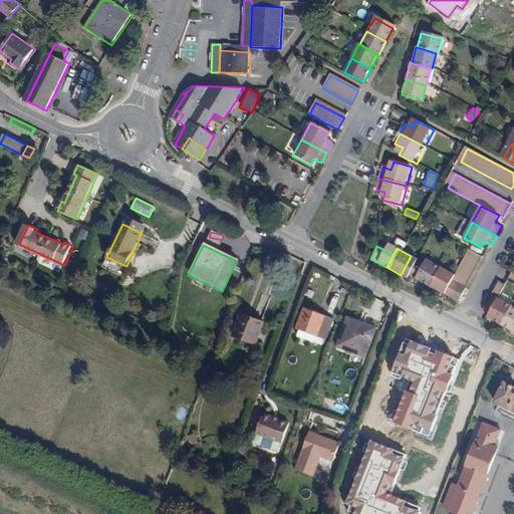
[(470,249),(457,275),(447,294),(461,301),(463,302),(469,289),(468,288),(485,257),(484,257),(470,249)]
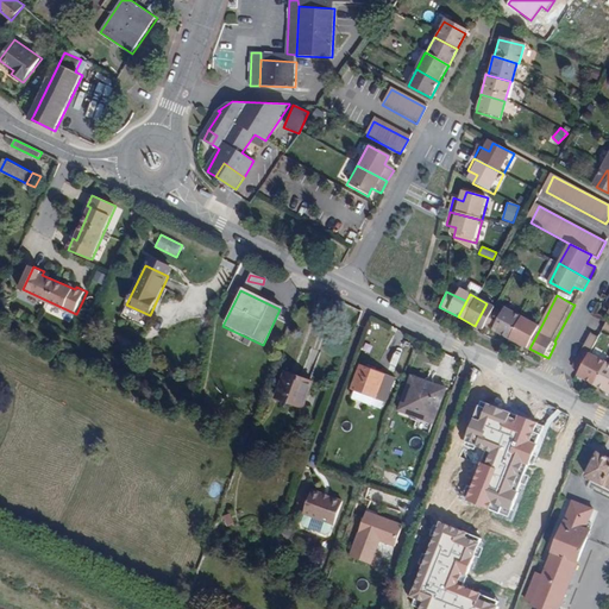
[(487,303),(475,326),(494,334),(494,333),(495,332),(504,313),(487,303)]
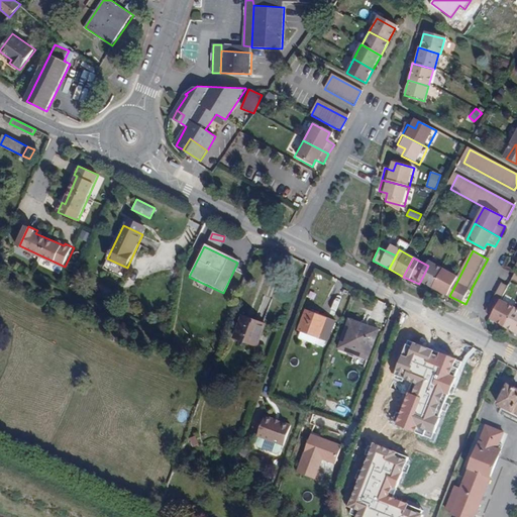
[(428,266),(420,282),(434,289),(444,270),(430,262),(428,266)]
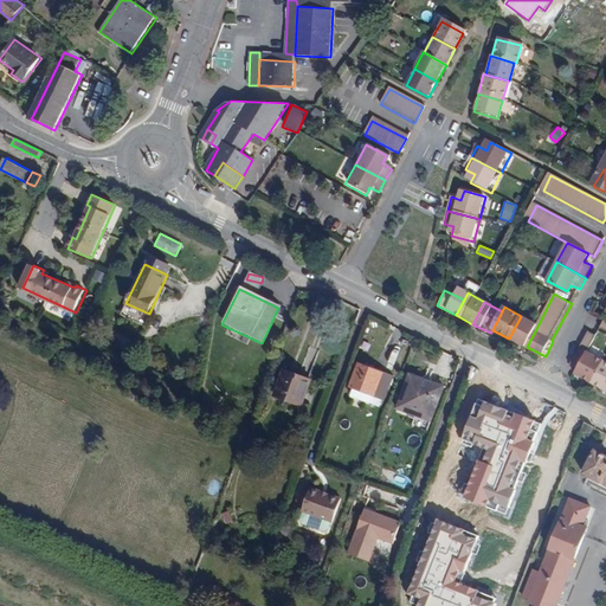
[(92,315),(89,323),(95,326),(96,327),(100,318),(92,315)]
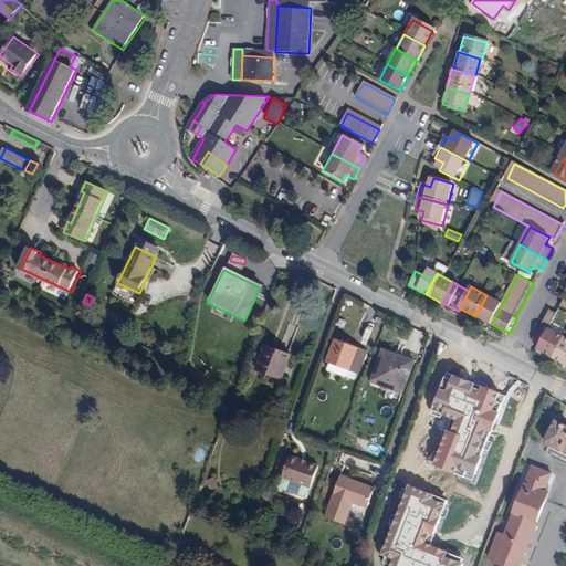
[(503,303),(486,295),(475,316),(492,324),(503,303)]
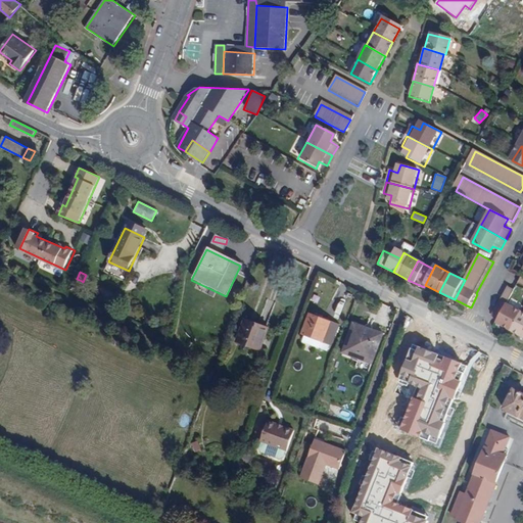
[(77,279),(73,288),(78,290),(82,281),(77,279)]
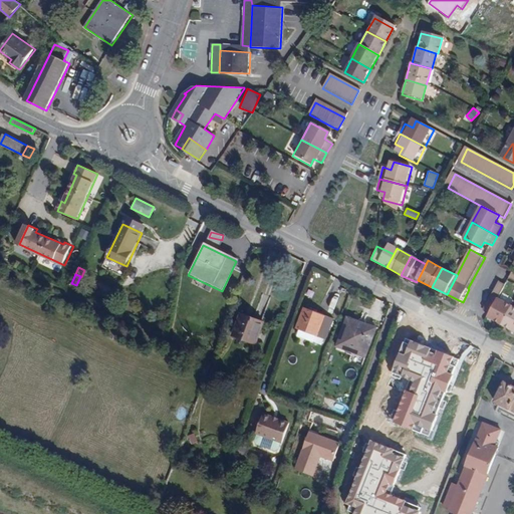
[(499,281),(491,295),(483,310),(490,313),(497,299),(505,284),(499,281)]
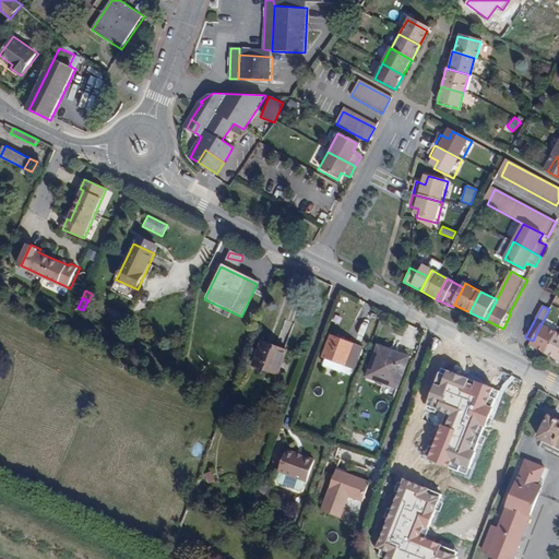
[(546,353),(557,333),(540,325),(533,341),(531,345),(546,353)]
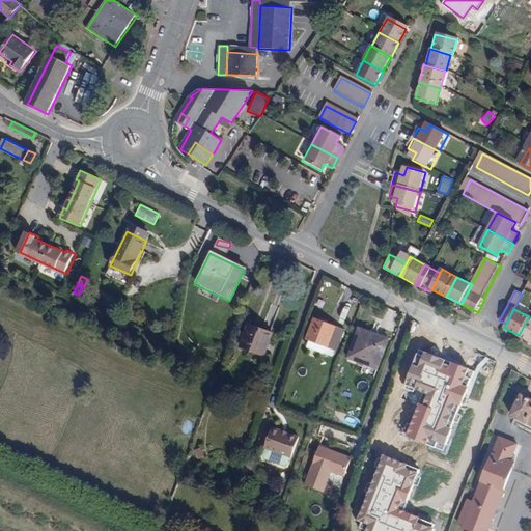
[(530,317),(529,316),(519,335),(530,341),(530,317)]
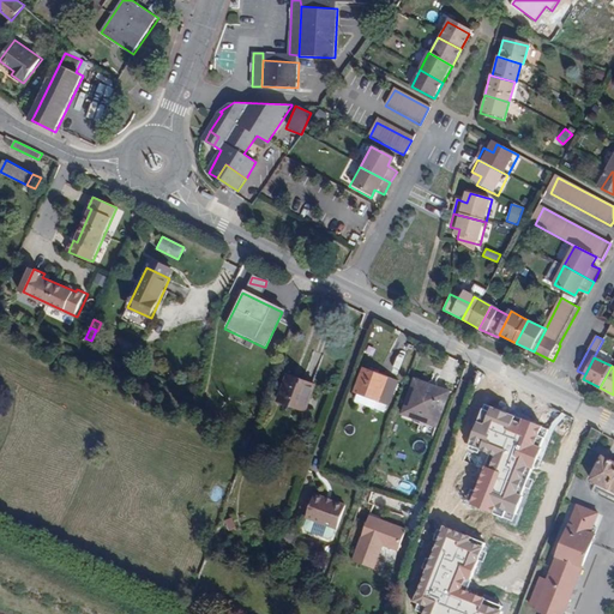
[(356,391),(360,392),(356,402),(374,409),(378,399),(379,399),(392,405),(401,383),(365,369),(356,391)]
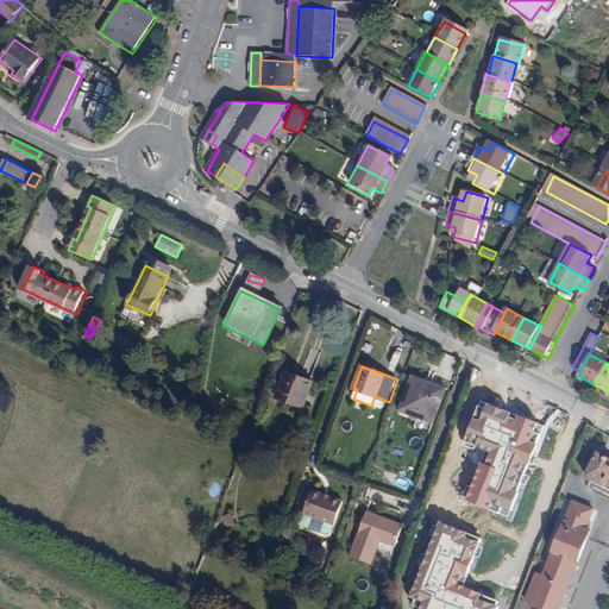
[(313,382),(287,372),(277,397),(303,408),(313,382)]
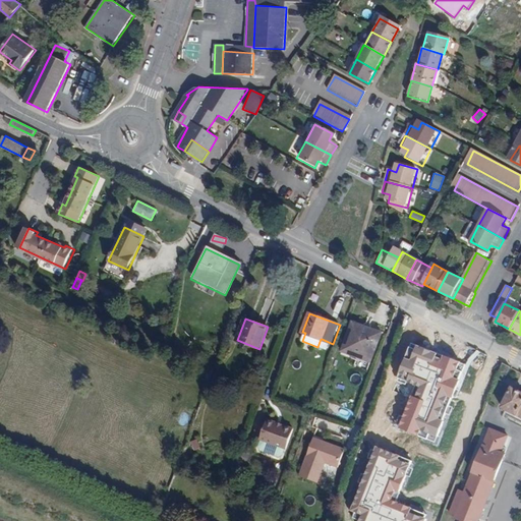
[(382,333),(354,323),(343,351),(371,361),(382,333)]
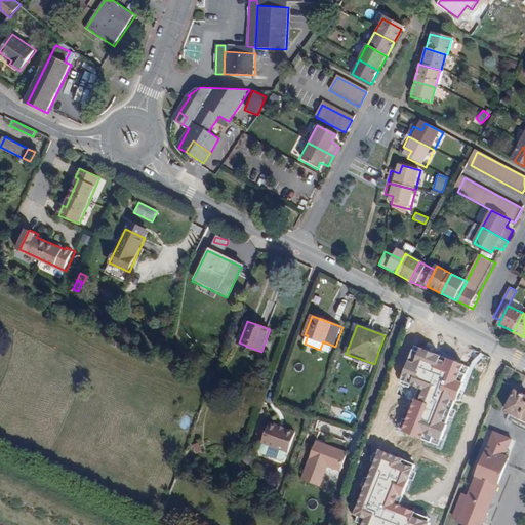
[(468,366),(412,345),(399,379),(419,388),(402,430),(438,443),(468,366)]
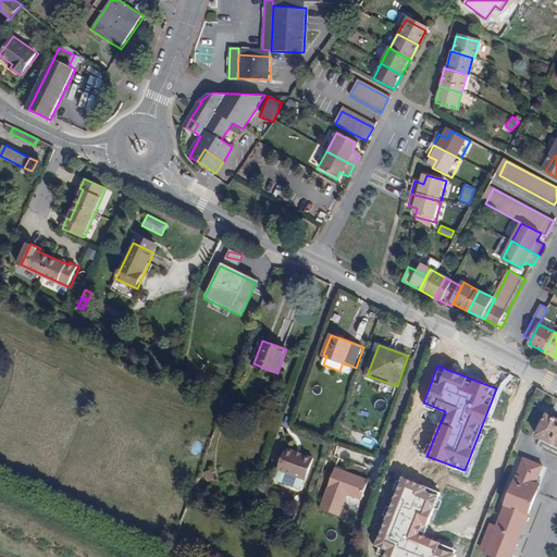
[(539,407),(544,393),(537,390),(532,404),(539,407)]
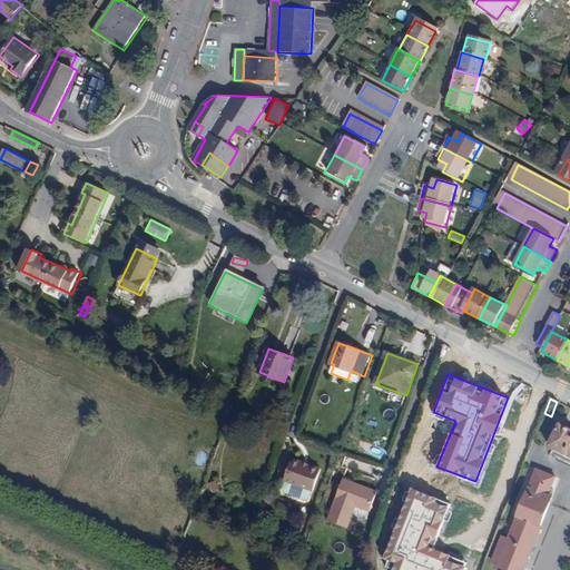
[(397,438),(366,425),(357,450),(387,462),(397,438)]
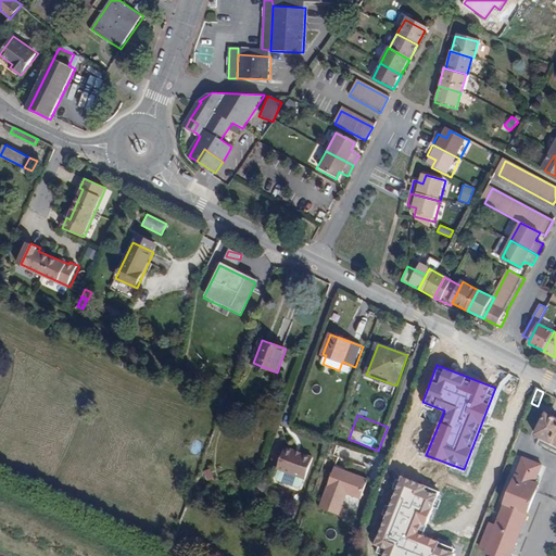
[(555,419),(545,415),(535,436),(555,445),(555,419)]
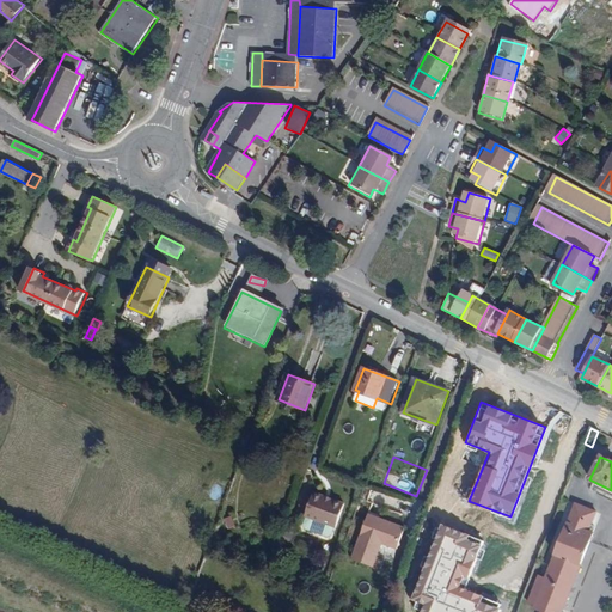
[(325,497),(314,493),(306,516),(304,525),(306,528),(328,537),(332,536),(335,527),(336,527),(346,505),(332,500),(332,502),(324,499),(325,497)]
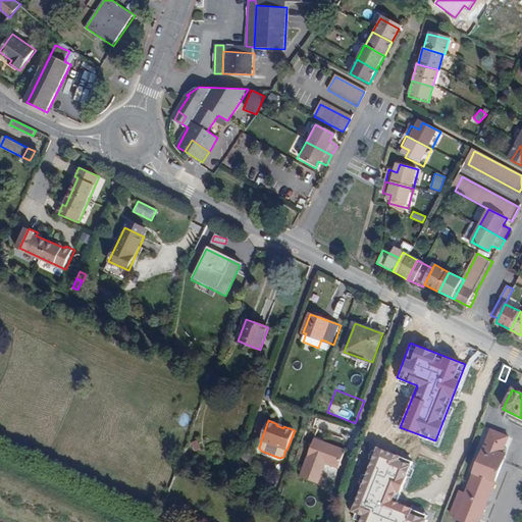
[(491,429),(470,483),(466,493),(460,491),(451,514),(457,516),(456,519),(462,521),(479,521),(491,493),(507,454),(503,453),(510,436),(491,429)]
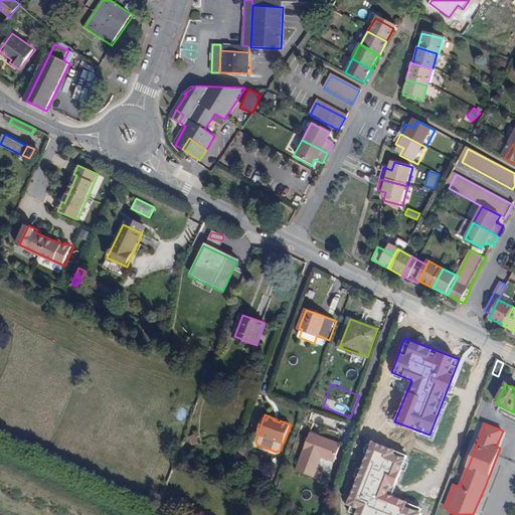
[(342,444),(311,433),(298,471),(315,478),(323,457),(335,462),(342,444)]
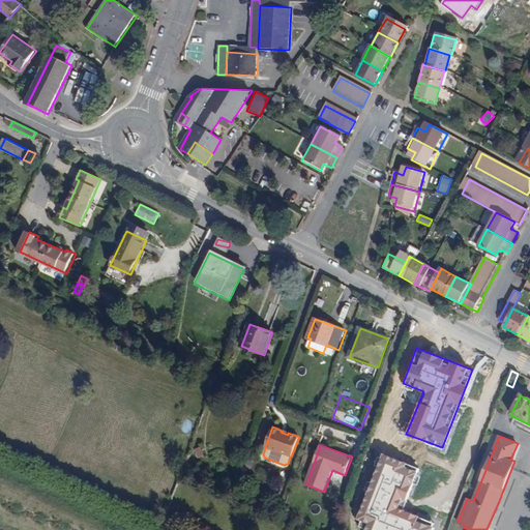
[(419,468),(382,452),(356,519),(366,523),(363,529),(432,529),(433,528),(415,522),(417,517),(403,511),(419,468)]
